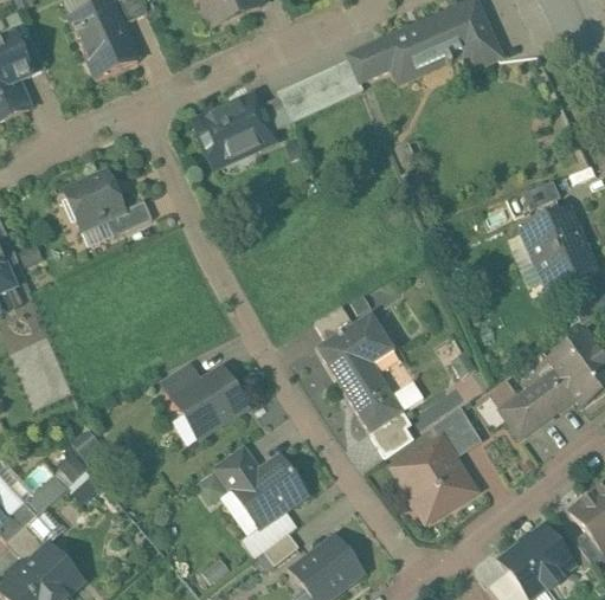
[(105,0),(69,17),(96,78),(139,59),(122,23),(111,0),(105,0)]
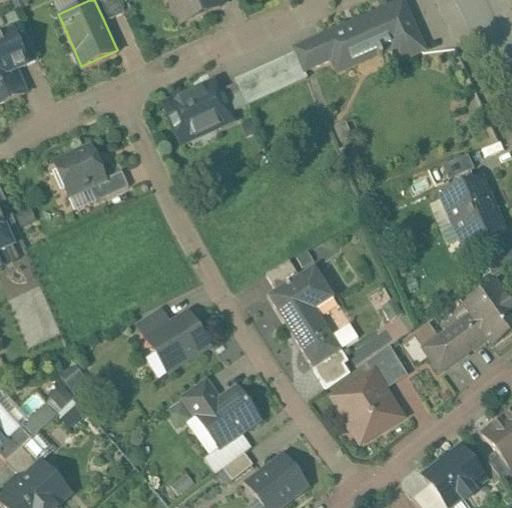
[(94,0),(103,19),(124,10),(119,0),(94,0)]
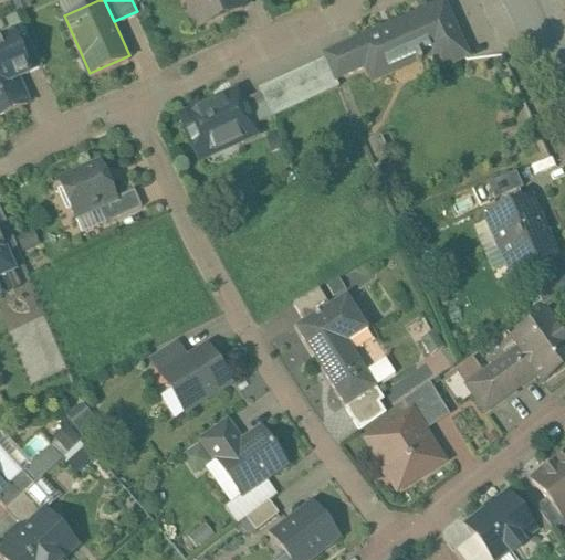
[(198,0),(196,1),(194,9),(196,16),(205,19),(206,18),(207,20),(243,4),(241,0),(198,0)]
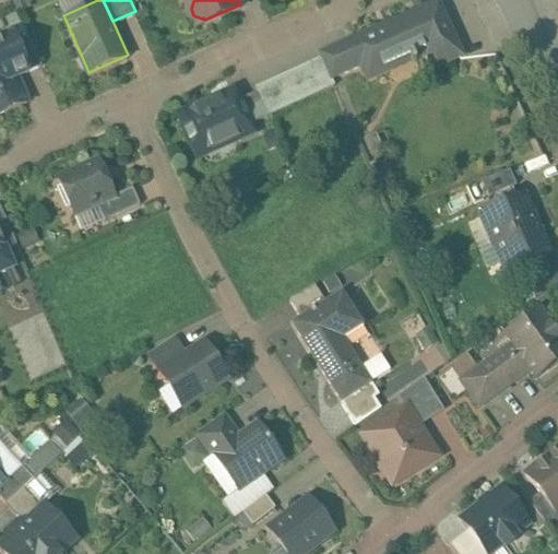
[(426,6),(381,25),(380,23),(320,50),(322,54),(332,75),(363,62),(368,75),(412,56),(413,59),(429,52),(434,63),(461,51),(443,14),(432,19),(426,6)]
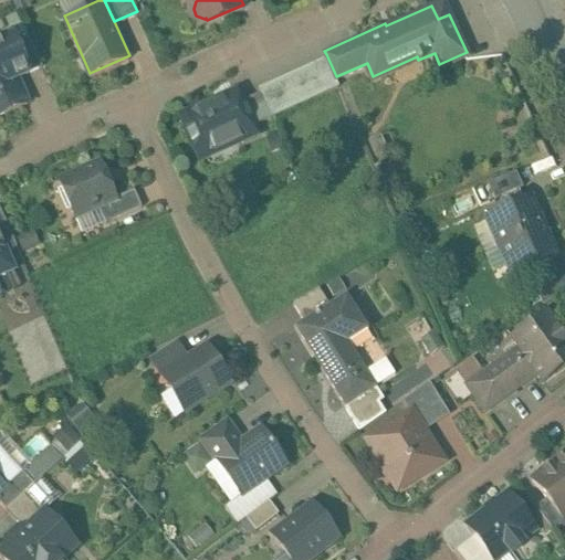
[(42,63),(27,29),(12,34),(28,69),(42,63)]
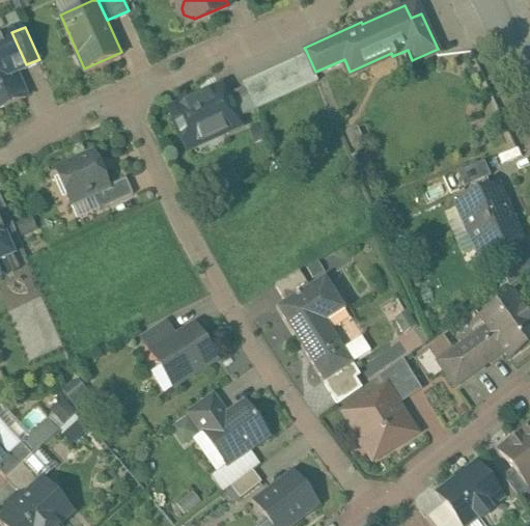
[(0,36),(0,77),(16,71),(27,65),(26,64),(11,32),(0,36)]
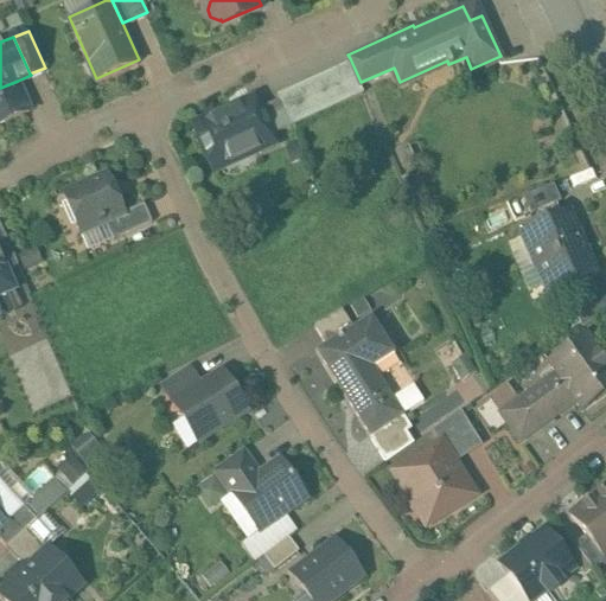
[(350,58),(278,91),(280,97),(291,122),(363,89),(361,82),(350,58)]
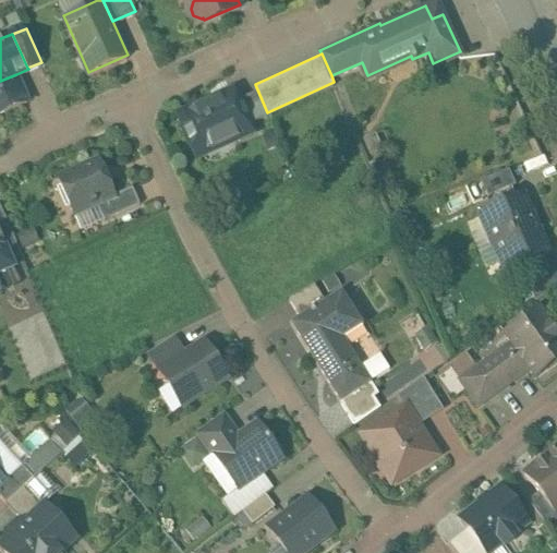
[(16,74),(0,81),(0,110),(27,98),(16,74)]
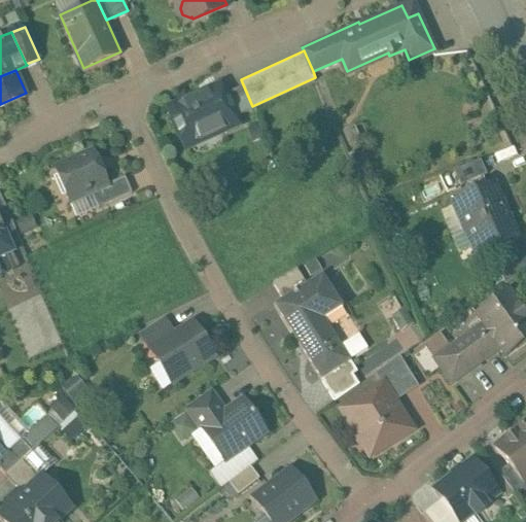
[(219,82),(170,105),(187,144),(237,122),(234,114),(224,93),(219,82)]
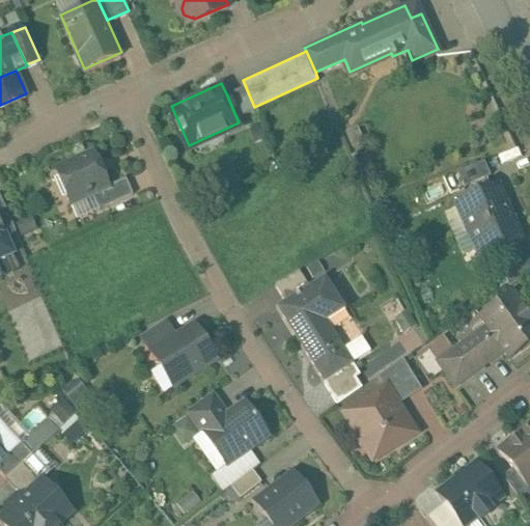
[(245,85),(226,93),(235,115),(254,107),(245,85)]
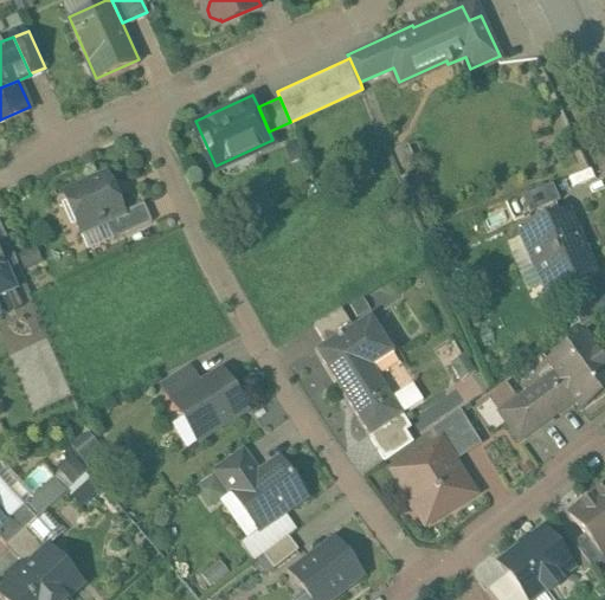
[(107,171),(63,189),(81,228),(105,218),(123,210),(123,208),(107,171)]
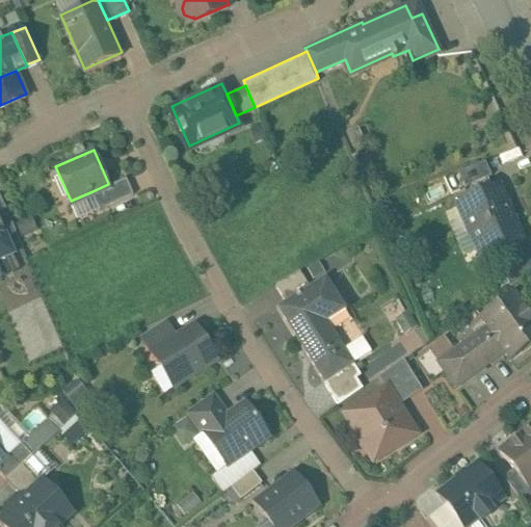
[(485,158),(458,168),(465,184),(492,172),(485,158)]
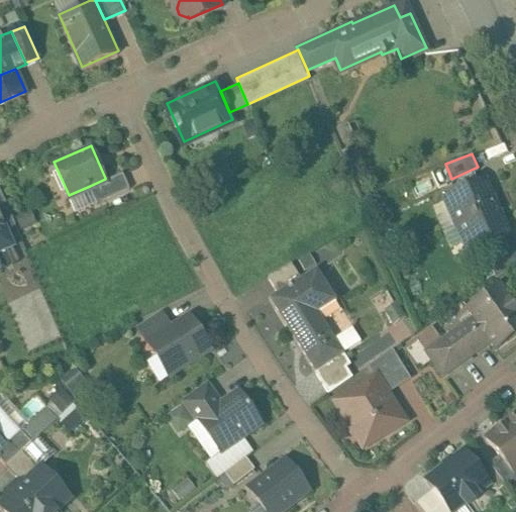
[(122,171),(105,178),(105,179),(90,186),(96,201),(129,186),(122,171)]
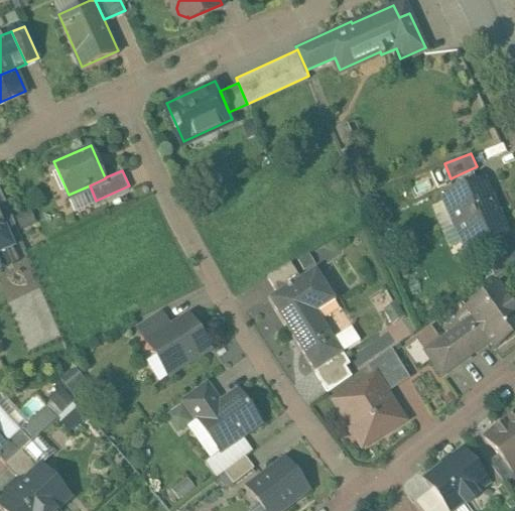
[(482,178),(443,197),(456,223),(496,205),(491,194),(489,195),(482,178)]
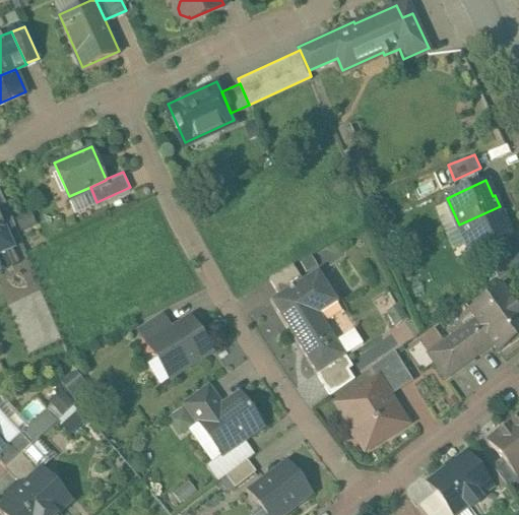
[(16,222),(0,186),(0,215),(5,227),(16,222)]
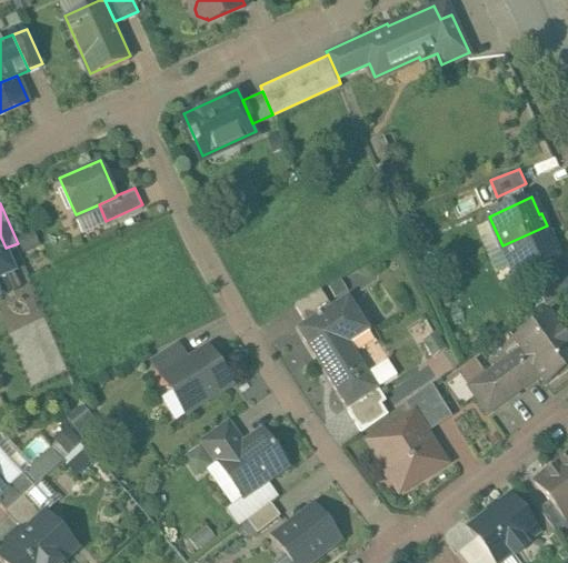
[(547,225),(502,245),(516,274),(558,255),(550,238),(552,238),(547,225)]
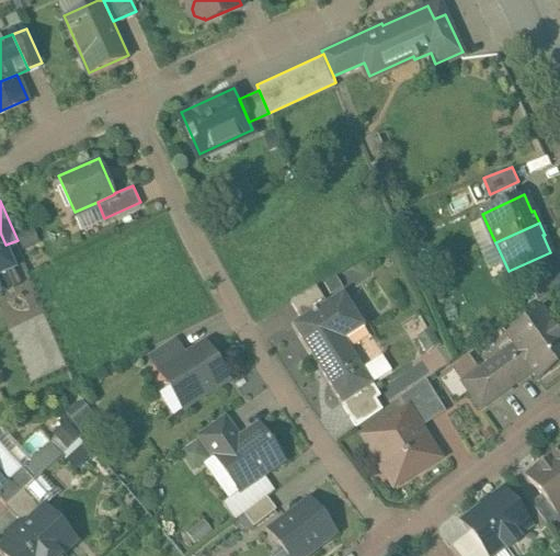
[(0,268),(13,262),(6,245),(0,233),(0,268)]
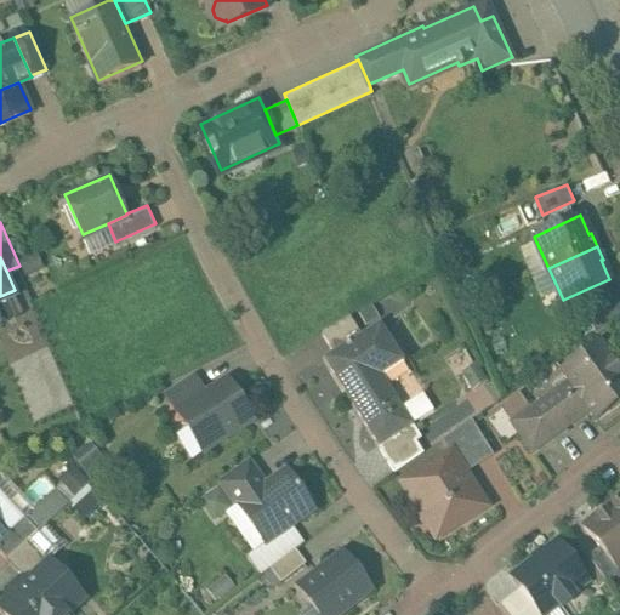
[(619,302),(616,295),(585,308),(596,330),(619,313),(619,302)]
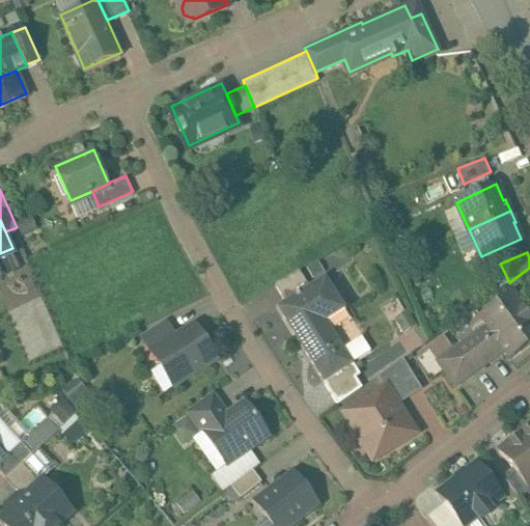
[(285,298),(276,303),(324,380),(354,361),(327,317),(346,305),(326,273),(308,283),(285,298)]
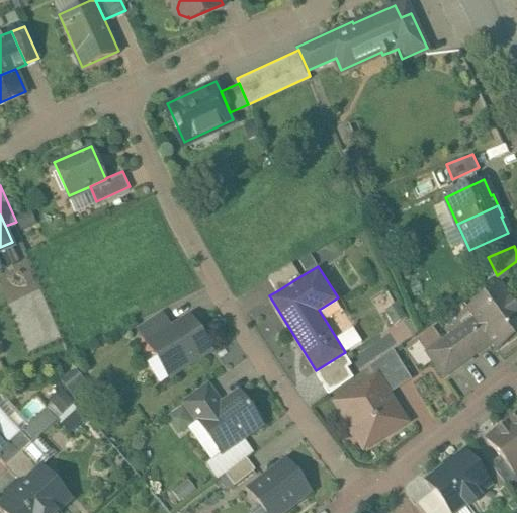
[(297,271),(275,285),(278,290),(300,276),(297,271)]
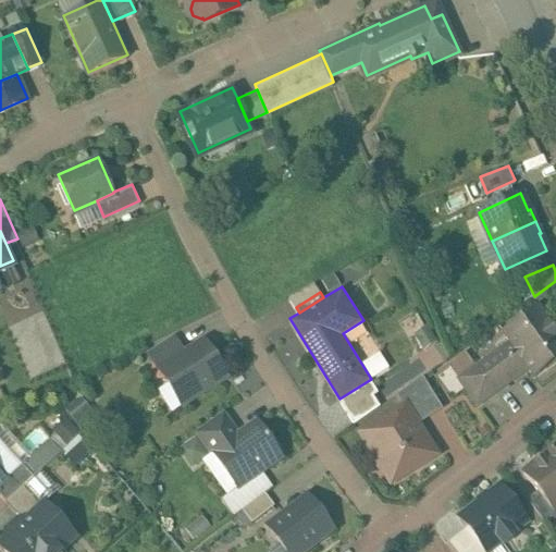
[(510,339),(458,376),(477,402),(529,365),(535,373),(555,358),(555,335),(536,308),(505,331),(510,339)]
